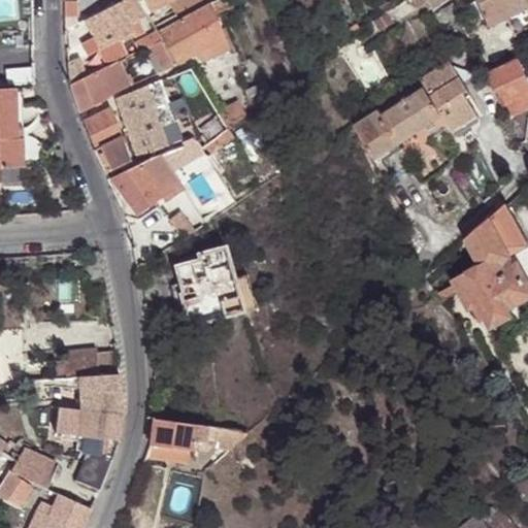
[(116,32),(149,17),(147,14),(139,0),(125,0),(84,21),(93,38),(81,43),(87,55),(100,50),(107,64),(127,55),(116,32)]
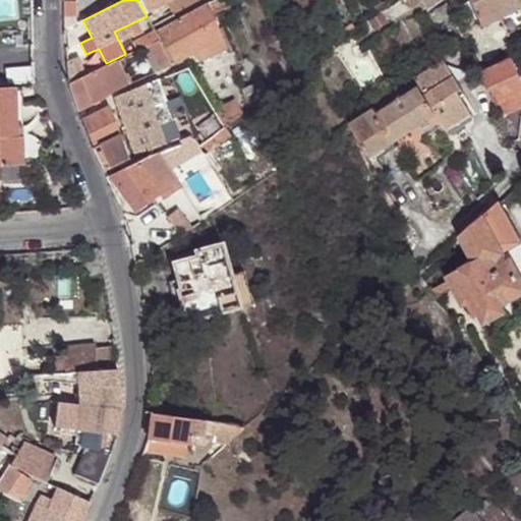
[(137,0),(146,14),(168,0),(137,0)]
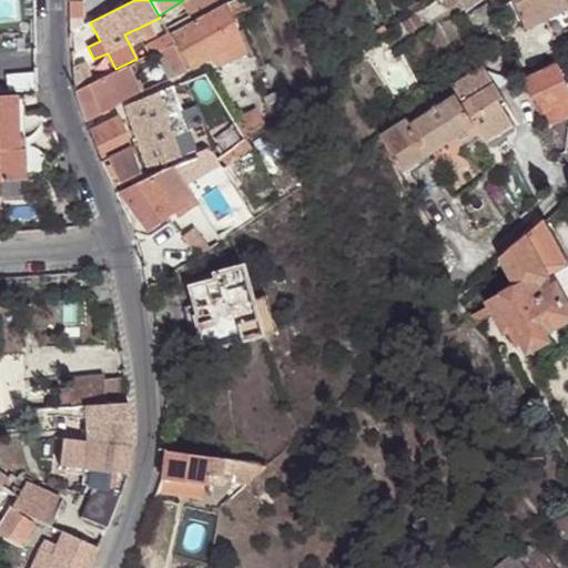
[(226,2),(224,0),(191,0),(184,4),(192,22),(226,2)]
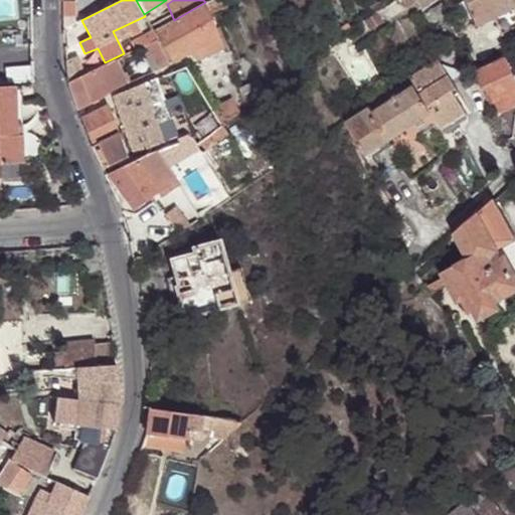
[(415,0),(420,8),(433,0),(415,0)]
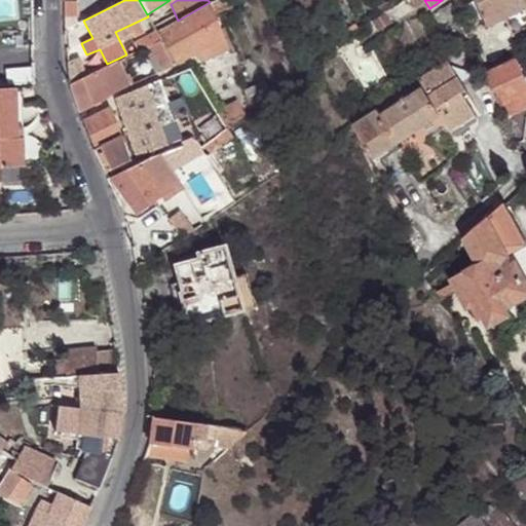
[(495,0),(471,0),(483,26),(502,16),(495,0)]
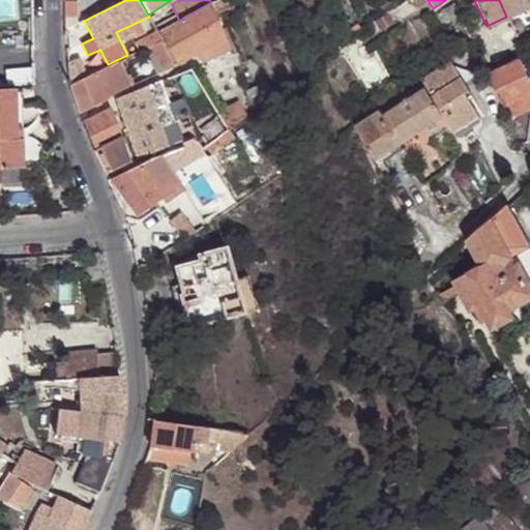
[(529,0),(499,0),(506,17),(529,5),(529,0)]
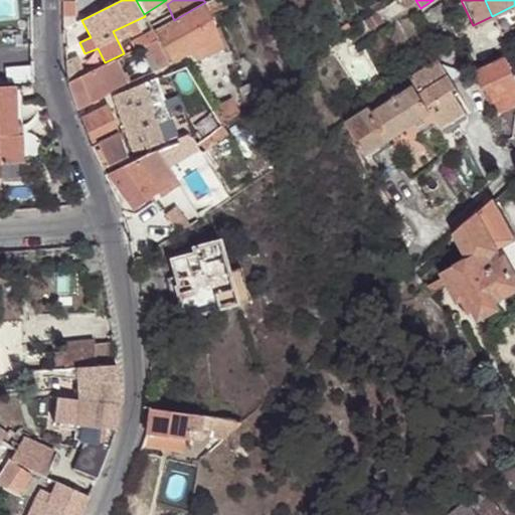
[(210,14),(205,2),(174,20),(154,31),(158,39),(173,65),(195,55),(194,54),(209,44),(197,22),(210,14)]
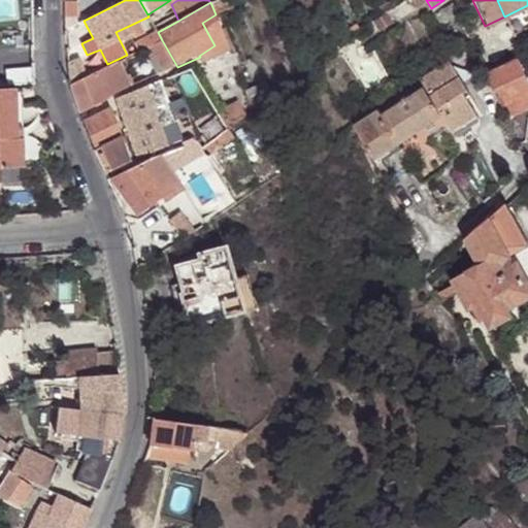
[(162,40),(158,32),(134,44),(138,53),(153,45),(160,41),(162,40)]
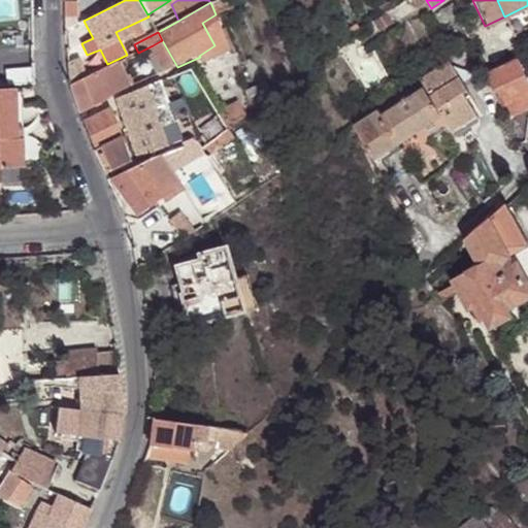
[(153,45),(168,70),(175,68),(160,41),(153,45)]
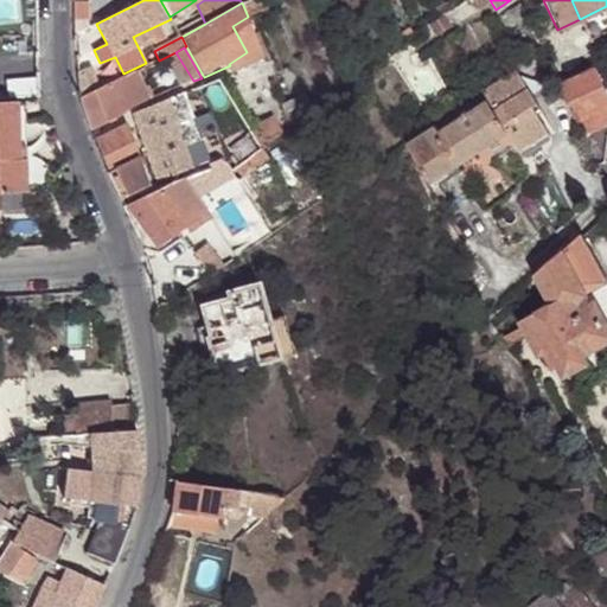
[(606,96),(594,69),(557,87),(580,134),(606,121),(606,96)]
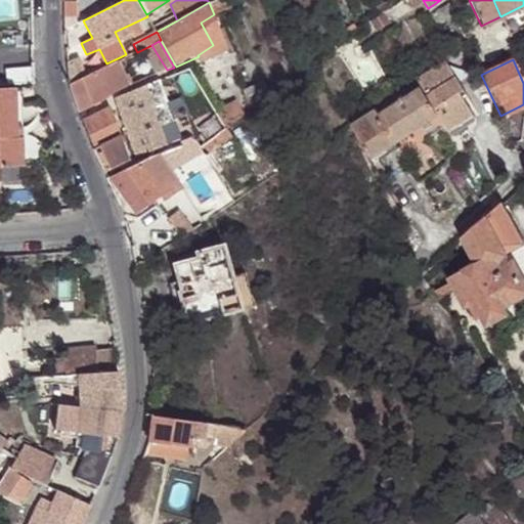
[(436,117),(446,132),(472,116),(457,94),(463,91),(443,60),(413,80),(436,117)]
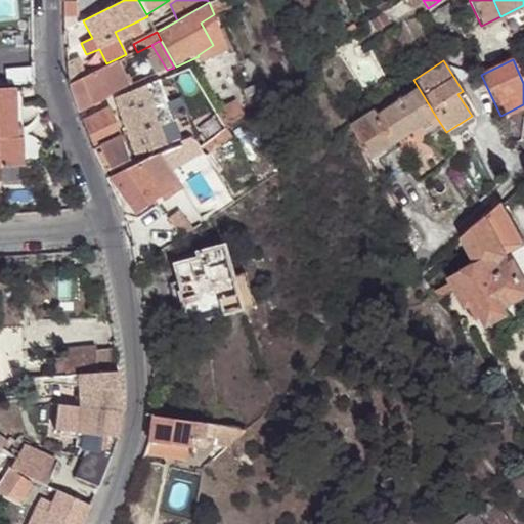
[(70,85),(86,77),(82,67),(68,73),(69,83),(70,85)]
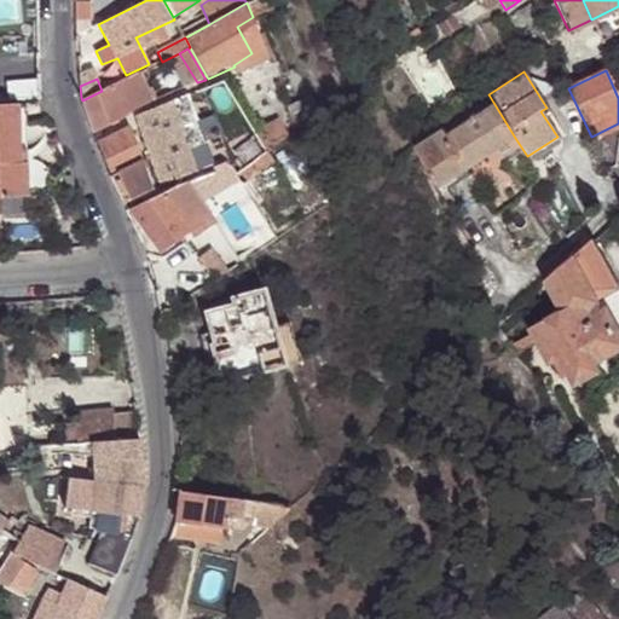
[(127,79),(102,91),(82,100),(94,133),(121,120),(128,115),(134,110),(140,108),(127,79)]
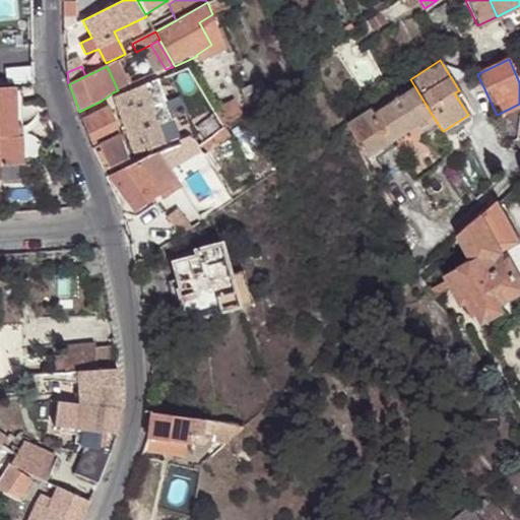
[(410,79),(408,77),(370,107),(372,111),(347,126),(368,157),(433,116),(410,79)]
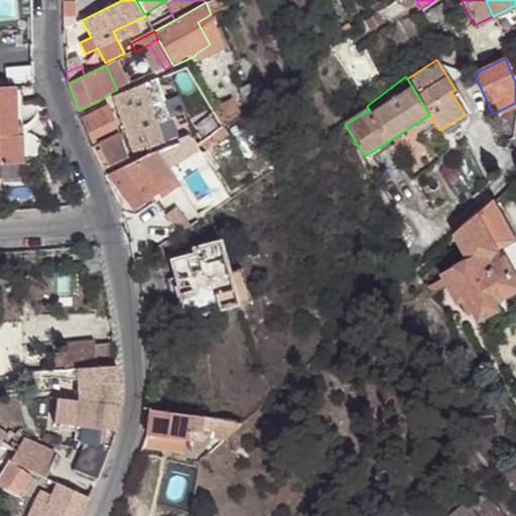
[(113,98),(134,156),(163,142),(150,107),(164,102),(157,80),(113,98)]
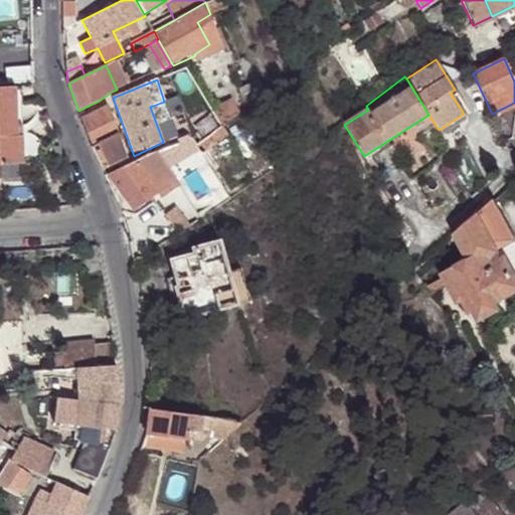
[(244,109),(261,97),(254,80),(238,93),(244,109)]
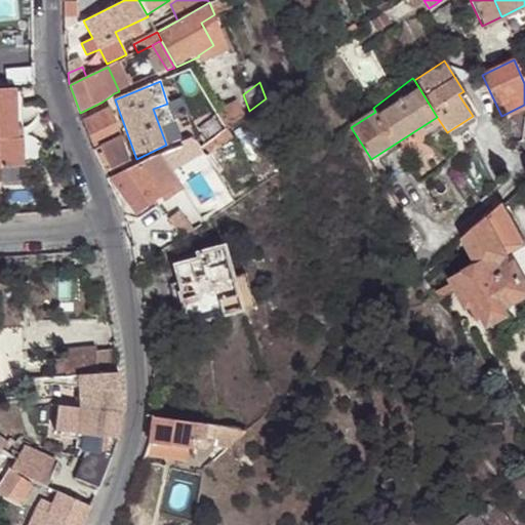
[(0,127),(16,127),(15,88),(0,88),(0,127)]
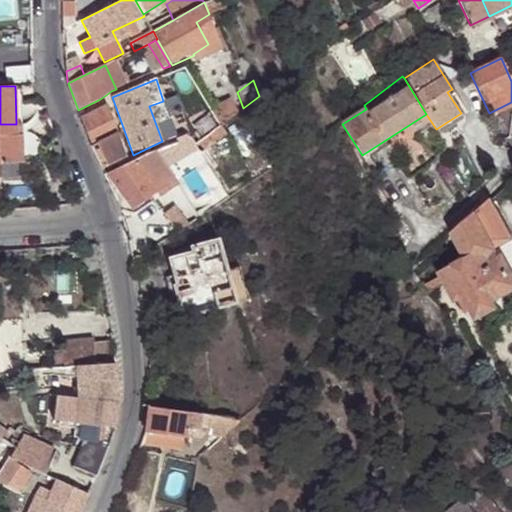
[(108,106),(81,118),(91,146),(102,169),(127,158),(108,106)]
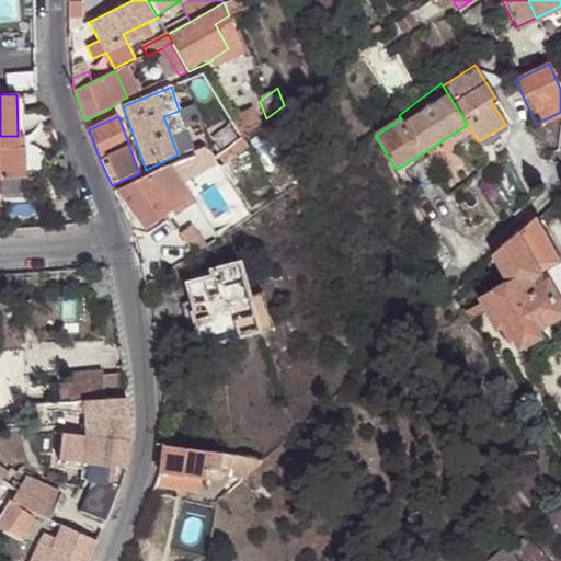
[(195,159),(207,152),(202,145),(191,150),(193,156),(195,159)]
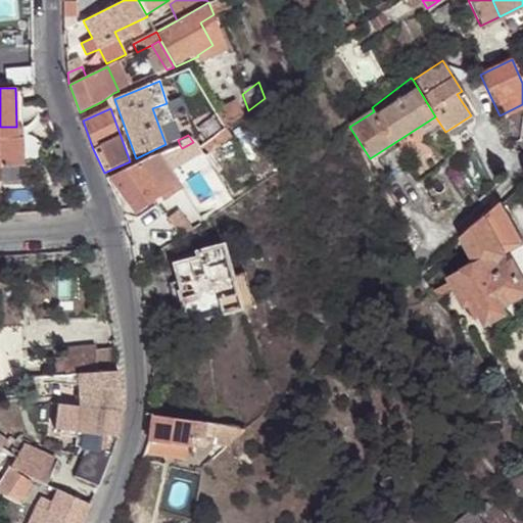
[(0,139),(0,164),(24,163),(22,138),(0,139)]
